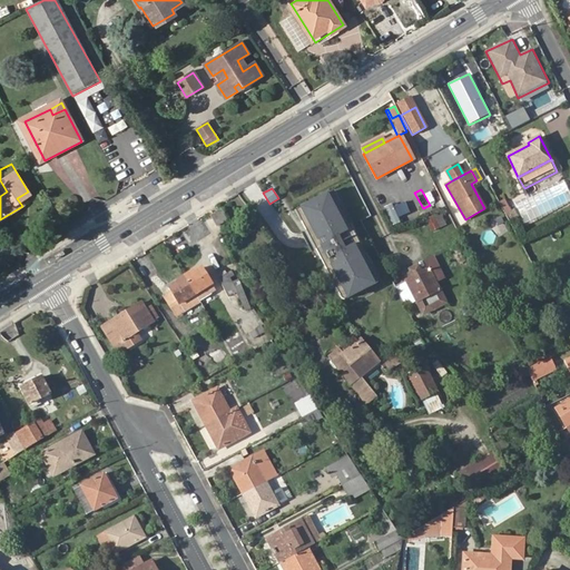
[(328,194),(301,207),(346,301),(377,285),(356,242),(345,247),(340,236),(347,232),(328,194)]
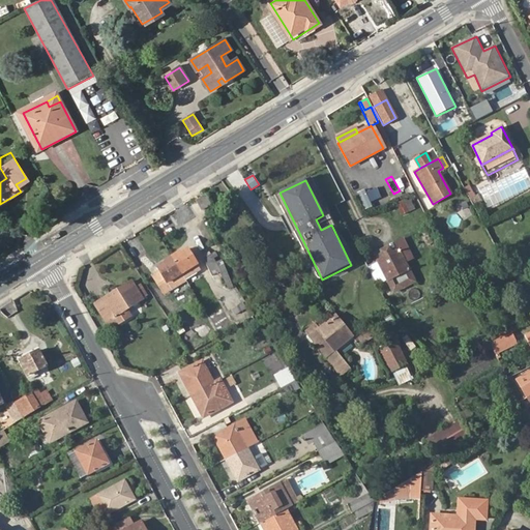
[(196,201),(202,210),(210,205),(205,196),(196,201)]
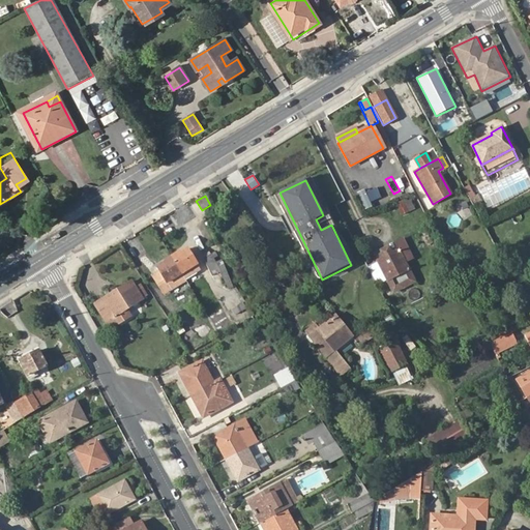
[(411,196),(396,203),(403,215),(417,208),(411,196)]
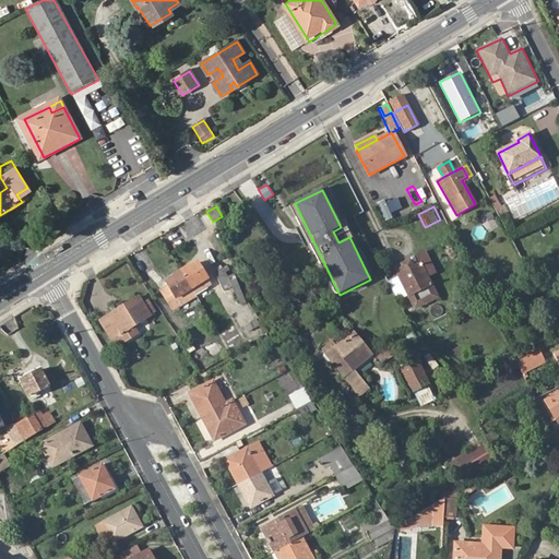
[(507,233),(513,229),(503,213),(498,216),(507,233)]
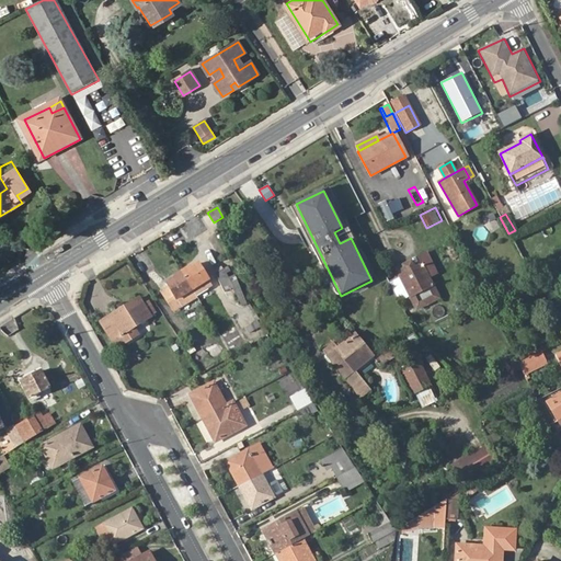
[(510,265),(515,255),(505,250),(500,260),(510,265)]
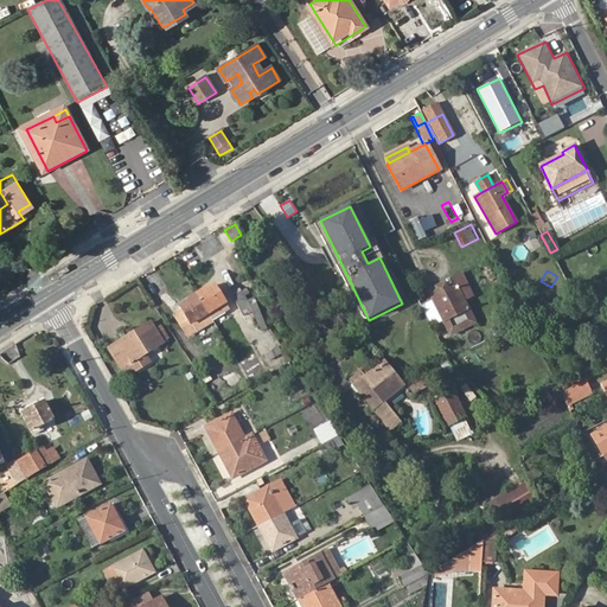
[(436,287),(440,295),(449,291),(446,282),(436,287)]
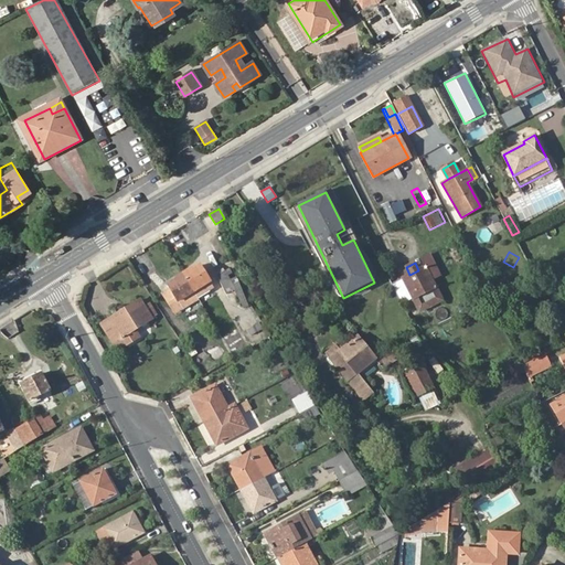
[(190,270),(182,275),(193,292),(196,298),(208,291),(203,286),(210,283),(200,266),(191,272),(190,270)]
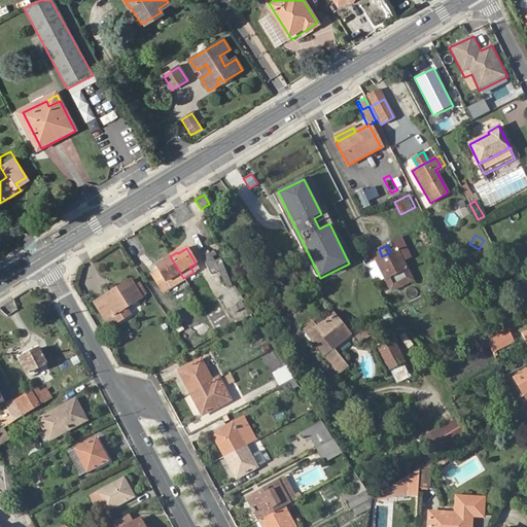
[(390,252),(382,256),(376,260),(388,285),(392,283),(395,288),(408,282),(406,276),(410,274),(397,249),(390,252)]
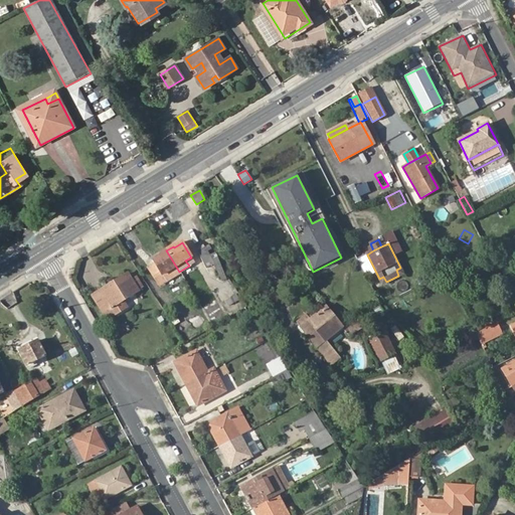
[(197,251),(206,268),(214,263),(205,246),(197,251)]
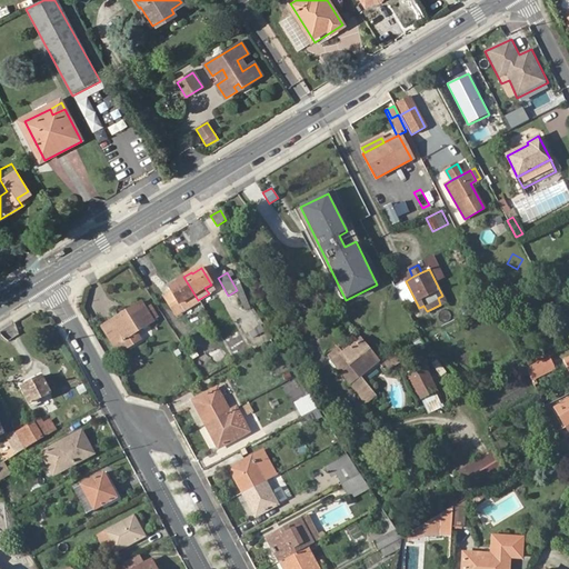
[(195,295),(183,277),(176,281),(177,282),(168,289),(170,292),(178,305),(195,295)]
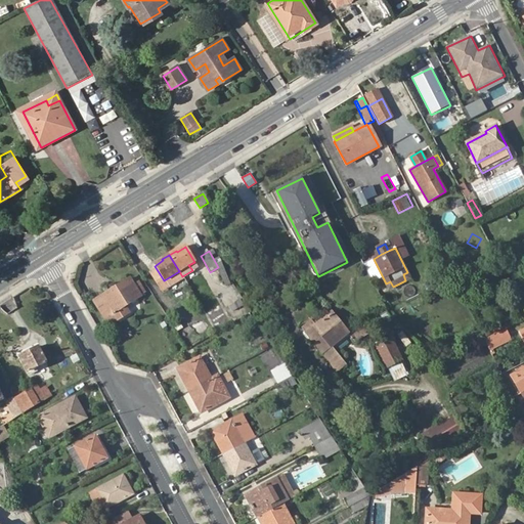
[(370,259),(363,264),(373,279),(380,275),(370,259)]
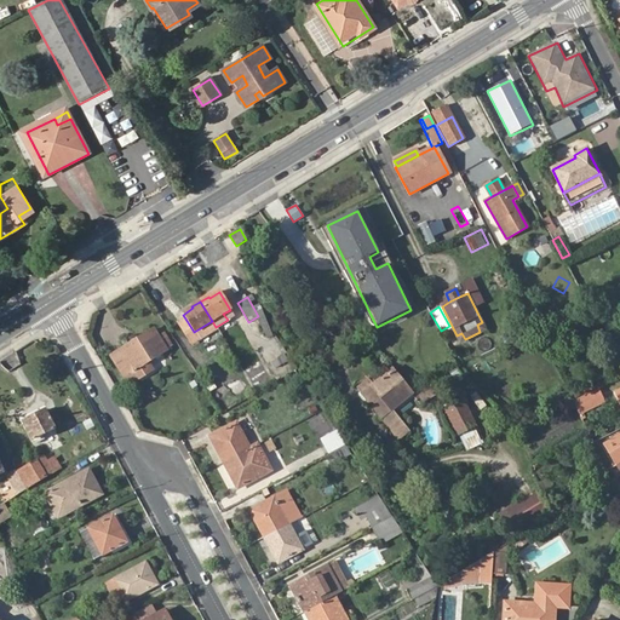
[(234,316),(230,310),(223,314),(228,320),(234,316)]
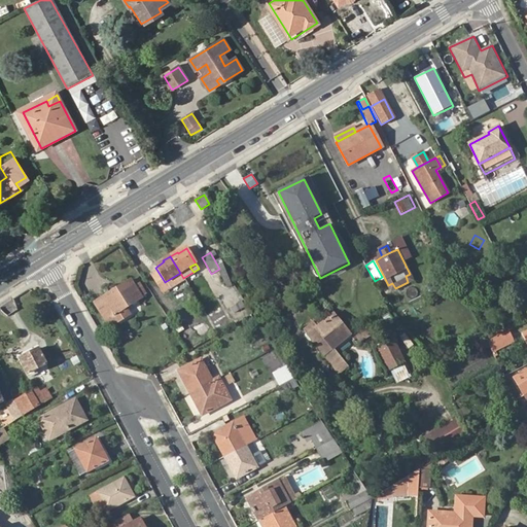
[(165,282),(157,271),(150,275),(163,293),(184,279),(183,278),(180,273),(165,282)]
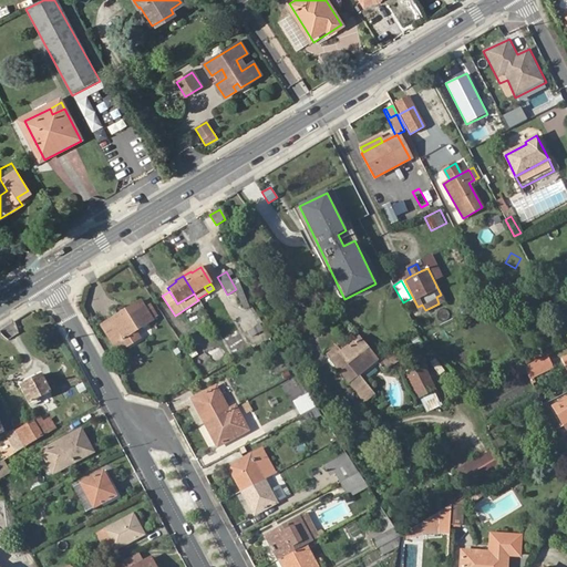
[(141,302),(104,323),(112,337),(119,332),(122,339),(137,329),(152,320),(141,302)]
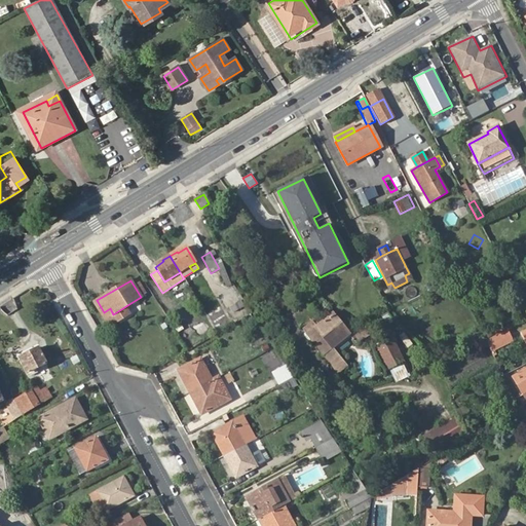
[(220,298),(228,315),(245,307),(236,290),(220,298)]
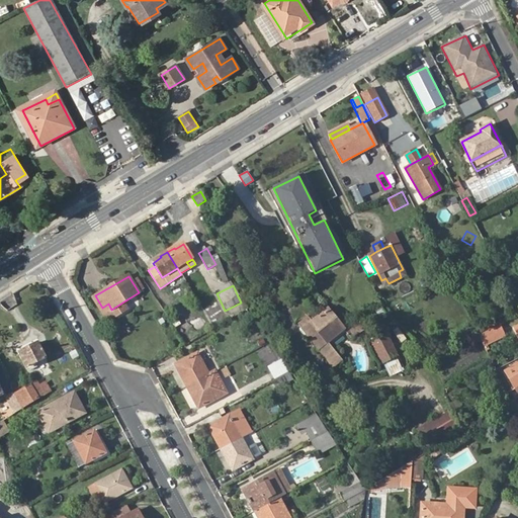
[(108,304),(102,308),(109,320),(130,308),(125,300),(111,310),(108,304)]
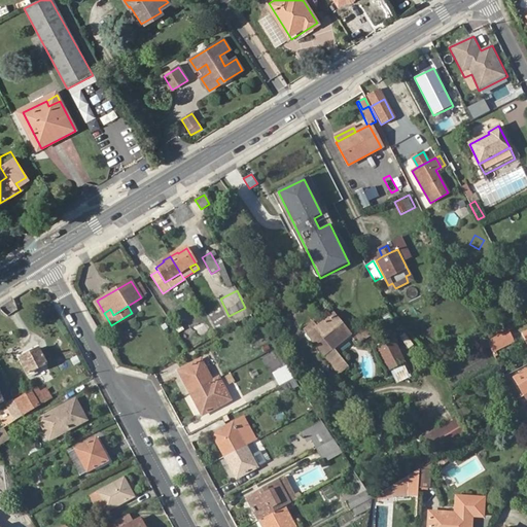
[(334,313),(325,320),(342,341),(350,334),(334,313)]
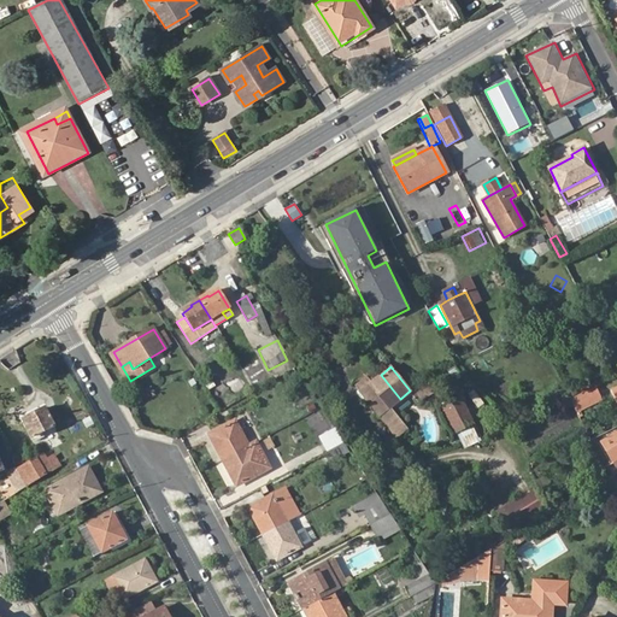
[(360,392),(380,416),(389,407),(400,399),(381,375),(370,383),(365,387),(360,392)]
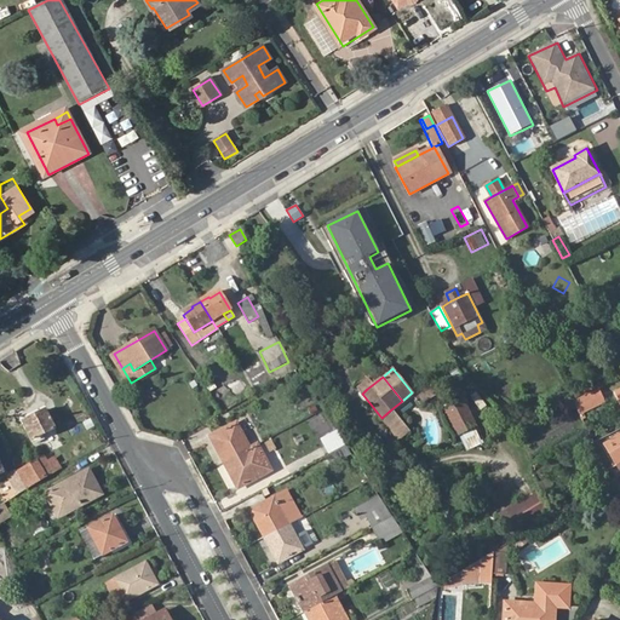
[(577,401),(581,412),(598,402),(593,392),(577,401)]
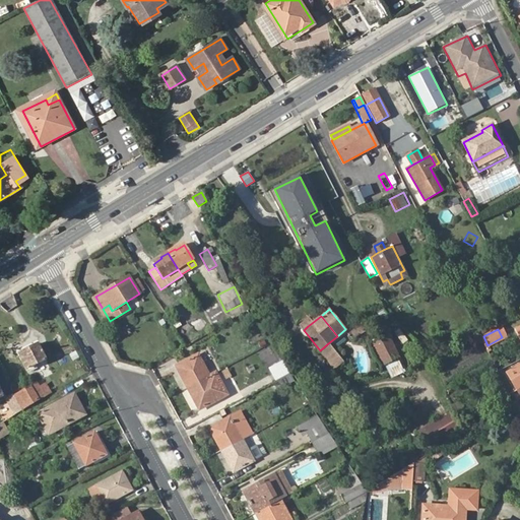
[(372,341),(383,364),(398,356),(388,334),(372,341)]
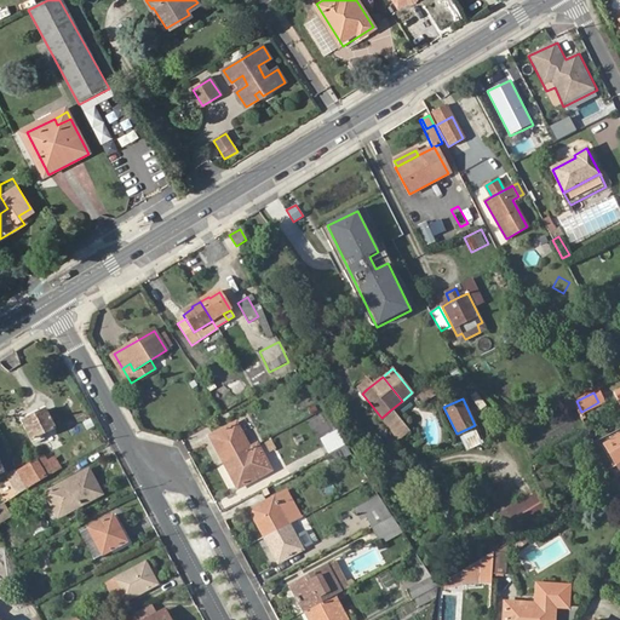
[(24,422),(33,438),(34,438),(38,443),(46,440),(42,434),(56,428),(46,409),(24,422)]
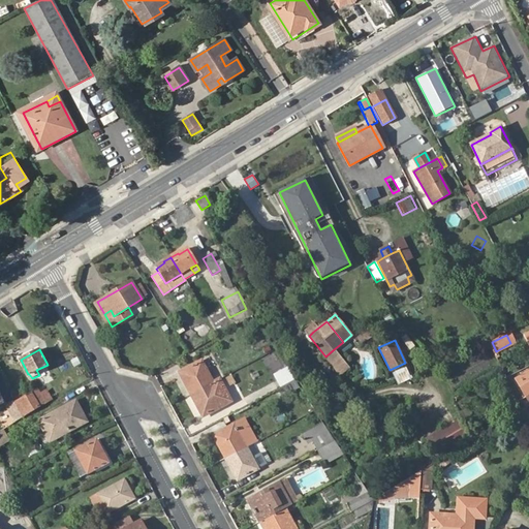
[(334,349),(325,356),(330,362),(338,355),(334,349)]
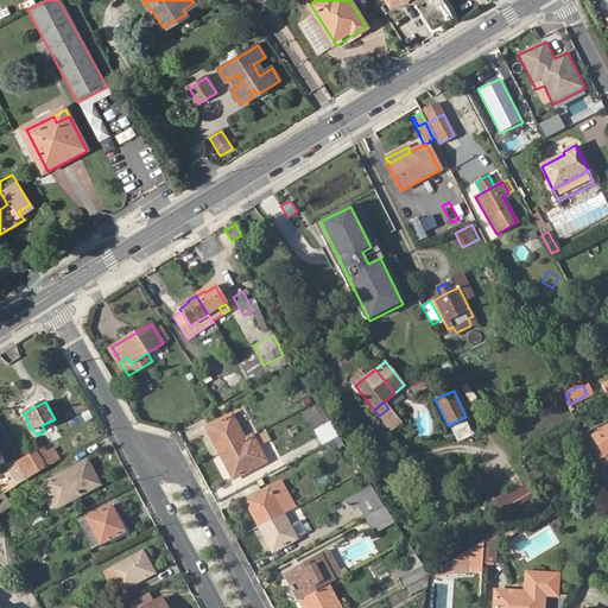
[(206,429),(219,454),(251,436),(244,439),(230,415),(206,429)]
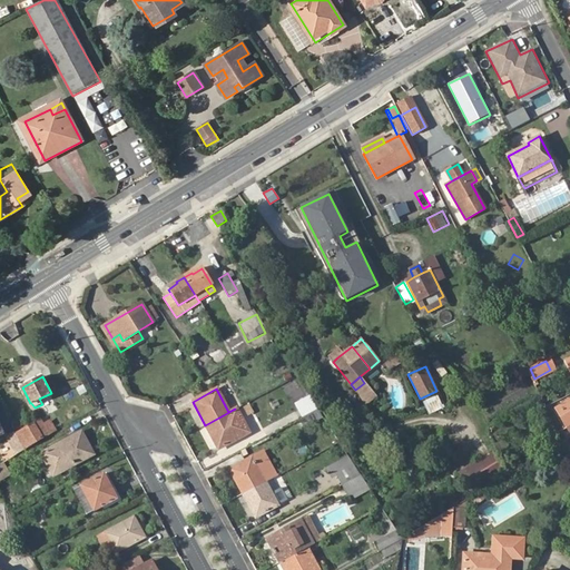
[(302,418),(317,409),(310,396),(294,404),(302,418)]
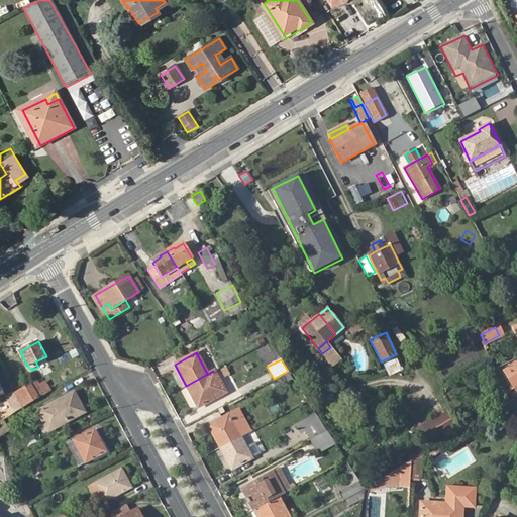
[(516,362),(505,368),(513,385),(516,383),(516,362)]
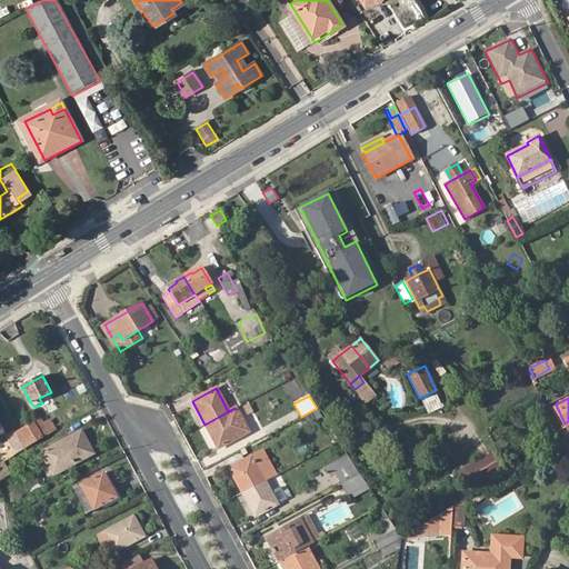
[(235,408),(205,425),(217,448),(247,431),(235,408)]
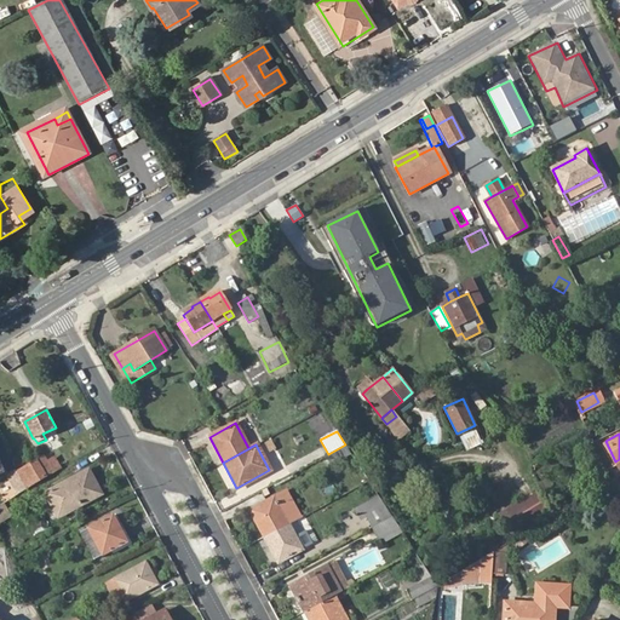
[(332,463),(351,453),(345,445),(328,454),(332,463)]
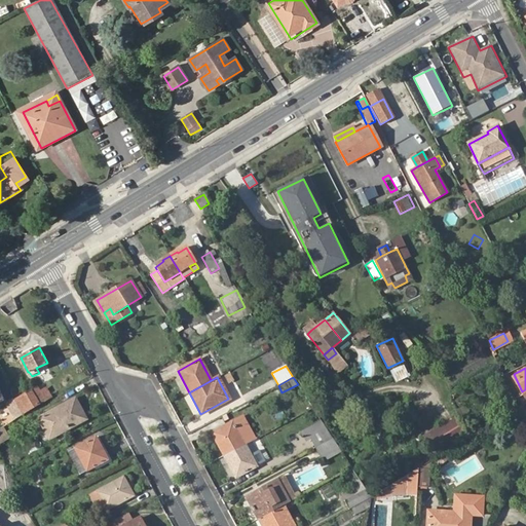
[(24,414),(36,407),(29,392),(15,400),(24,414)]
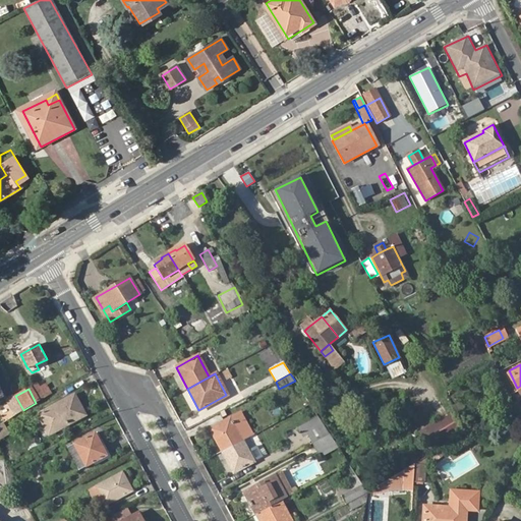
[(76,407),(79,405),(73,395),(37,415),(48,435),(81,417),(76,407)]
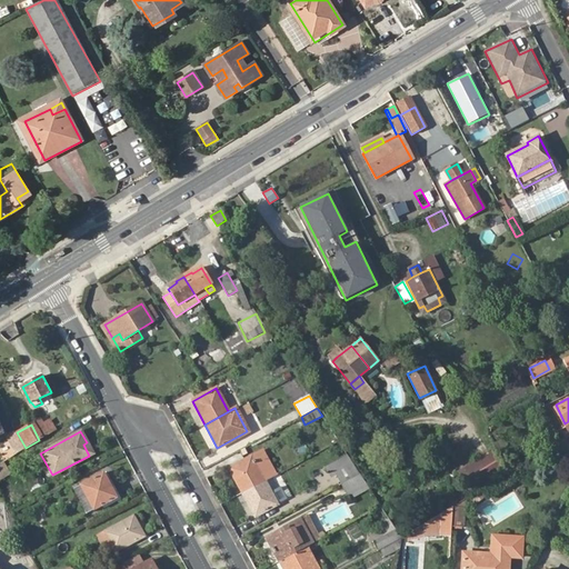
[(0,457),(0,463),(5,462),(18,453),(25,449),(16,433),(9,437),(15,448),(0,457)]
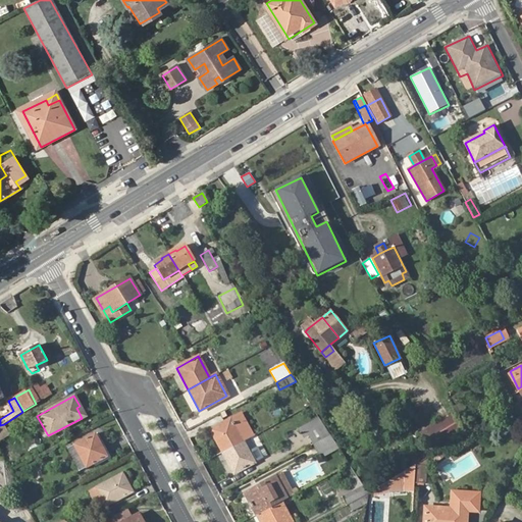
[(85,416),(80,406),(76,408),(82,418),(85,416)]
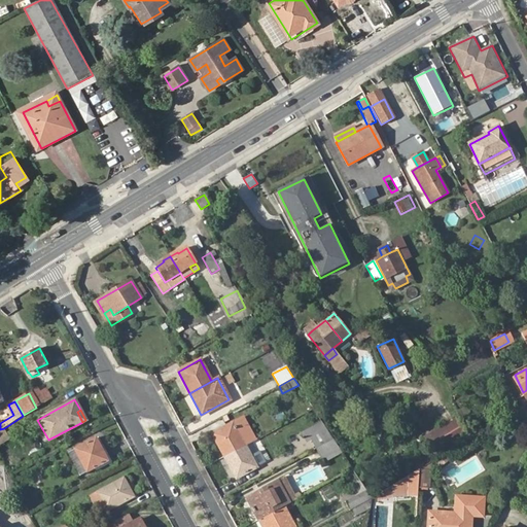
[(455,417),(422,436),(433,456),(466,436),(455,417)]
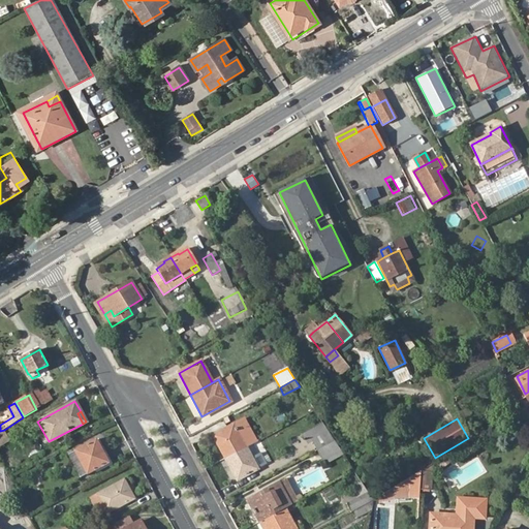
[(213,435),(225,458),(246,446),(234,424),(213,435)]
